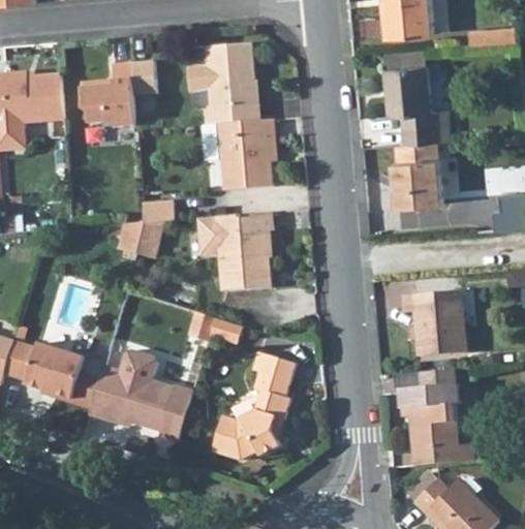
[(428,0),(381,0),(385,36),(431,32),(428,0)]
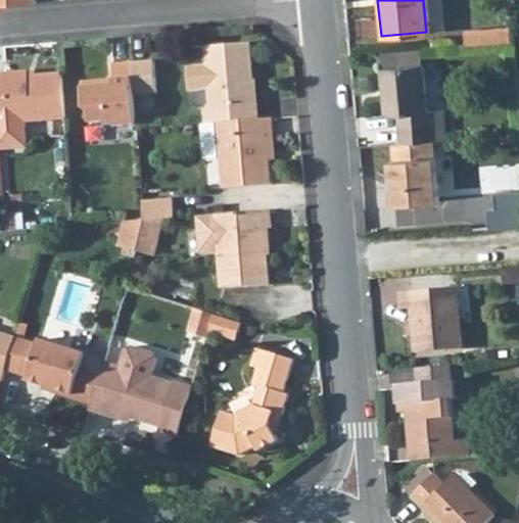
[(508,28),(463,31),(464,45),(510,41),(508,28)]
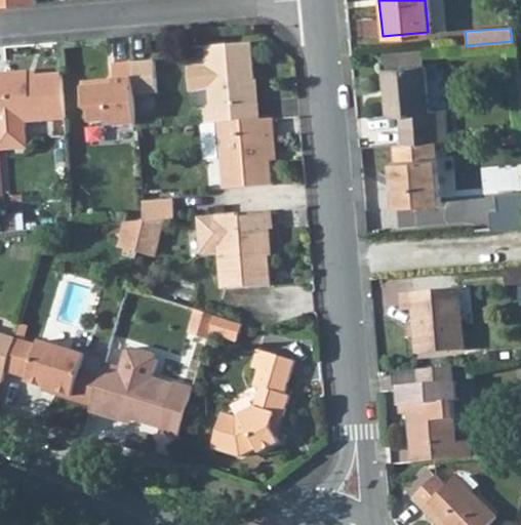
[(201,108),(202,123),(215,122),(257,119),(256,103),(253,103),(248,42),(203,45),(184,47),(186,66),(184,66),(186,91),(188,91),(190,104),(195,109),(201,108)]
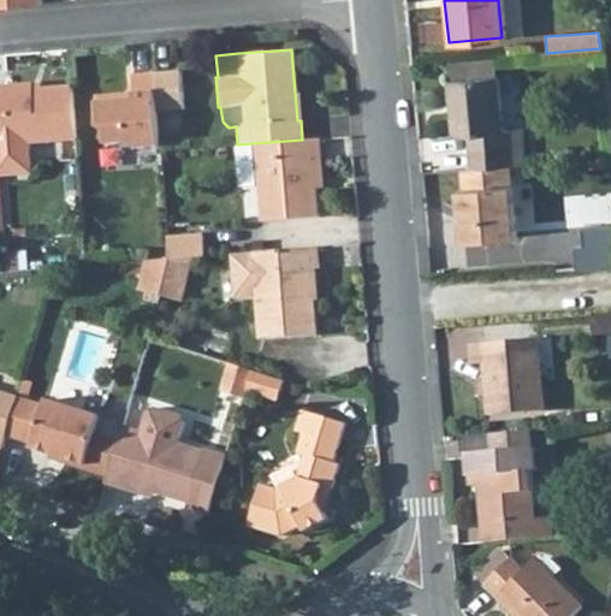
[(493,59),(445,63),(446,80),(496,76),(493,59)]
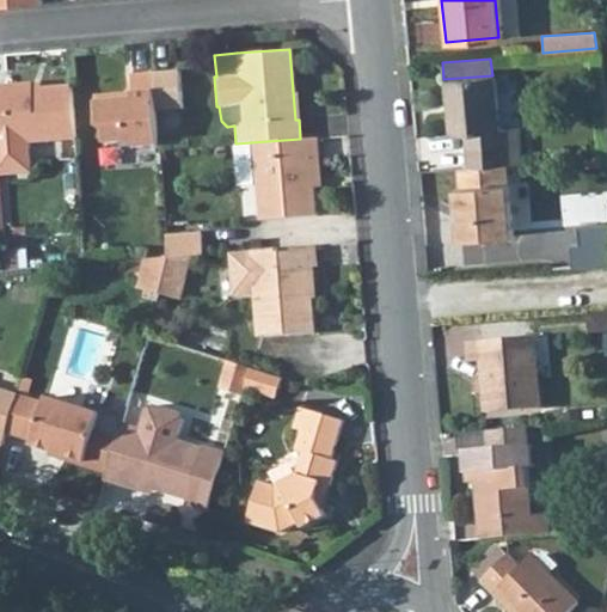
[(151,72),(153,108),(178,105),(175,69),(151,72)]
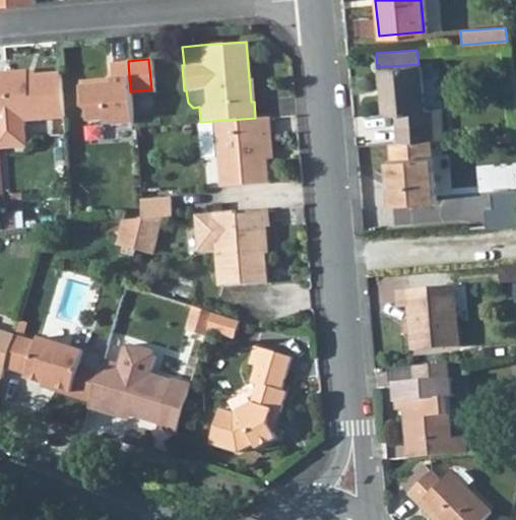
[(86,112),(87,122),(107,121),(112,126),(133,124),(130,91),(128,61),(109,62),(110,82),(104,83),(99,78),(78,80),(80,107),(86,112)]
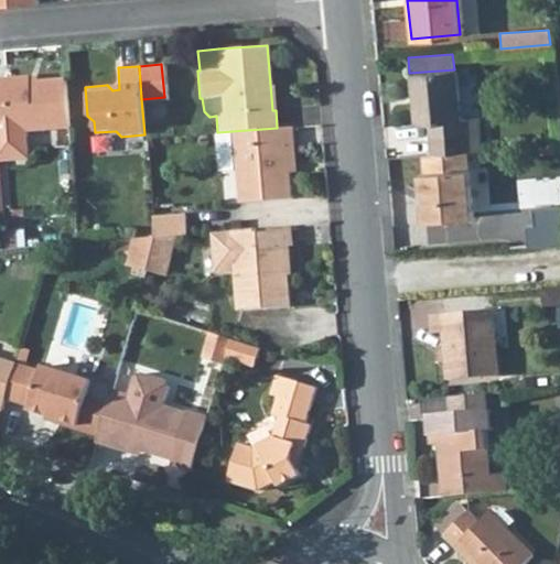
[(454,69),(409,73),(412,123),(427,122),(429,154),(465,151),(478,150),(475,118),(458,119),(454,69)]
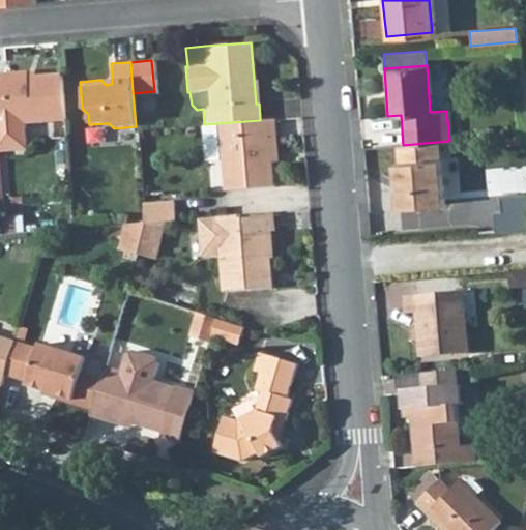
[(23,123),(62,119),(59,74),(26,76),(26,71),(0,74),(0,151),(17,150),(24,140),(23,123)]
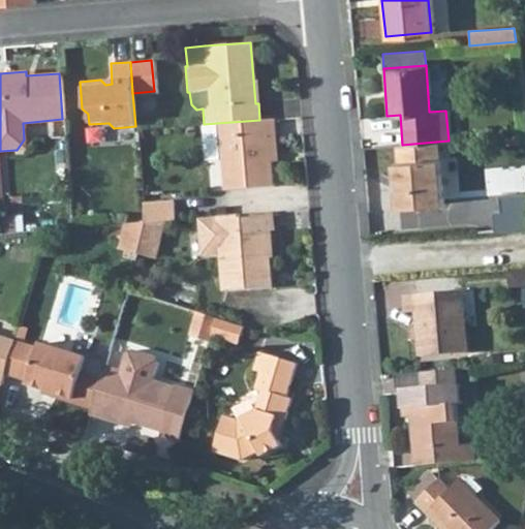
[(259,120),(217,123),(220,158),(222,190),(271,186),(269,161),(268,136),(274,135),(272,119),(259,120)]
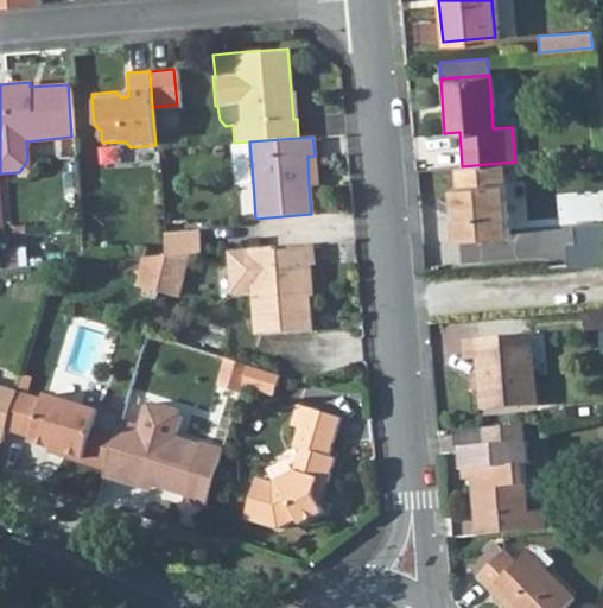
[(230,143),(234,183),(253,182),(249,141),(234,143),(230,143)]
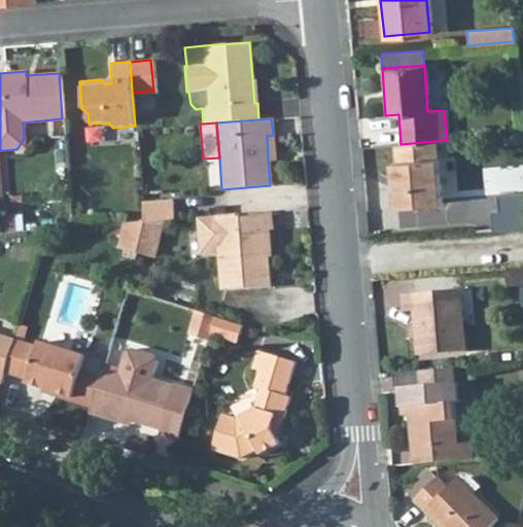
[(401,144),(392,144),(393,161),(389,162),(392,206),(439,203),(434,141),(401,144)]
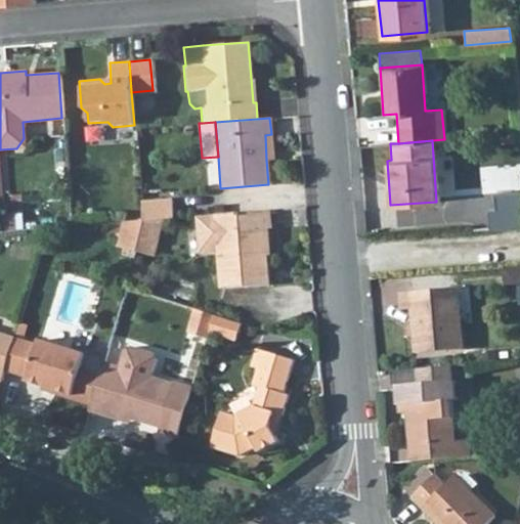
[(519,189),(493,189),(493,223),(519,223),(519,189)]
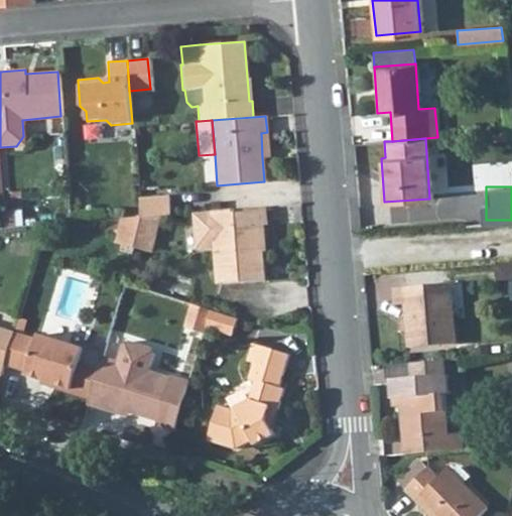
[(138,197),(139,217),(158,216),(169,215),(167,195),(138,197)]
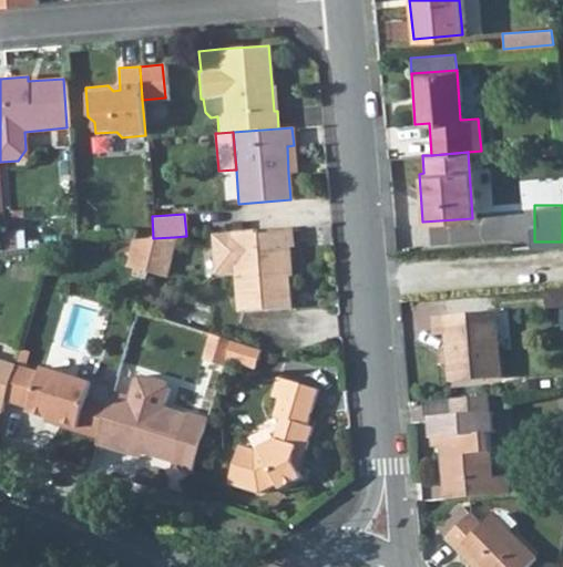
[(234,271),(236,311),(289,307),(285,246),(292,246),(289,227),(231,233),(210,234),(213,274),(234,271)]
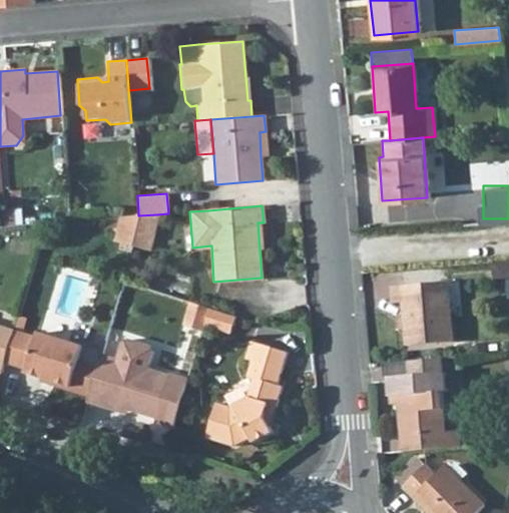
[(138,215),(131,244),(148,248),(157,214),(138,215)]
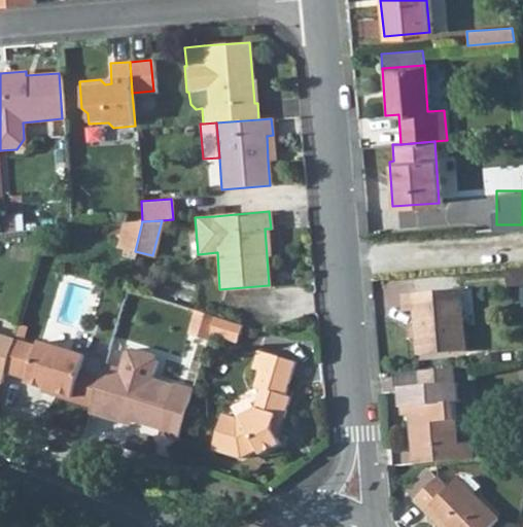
[(4,222),(4,233),(21,232),(20,221),(4,222)]
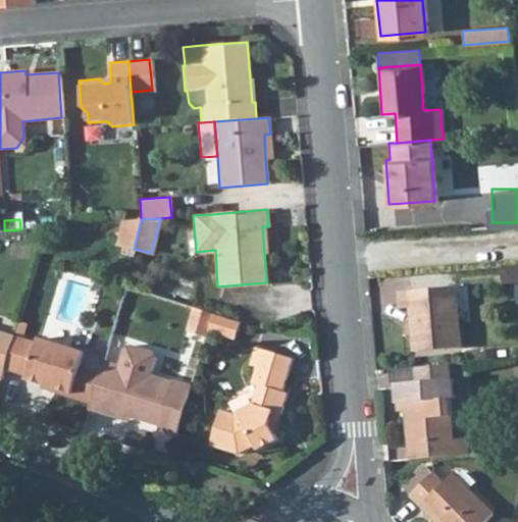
[(134,249),(141,219),(119,221),(113,245),(134,250),(134,249)]
